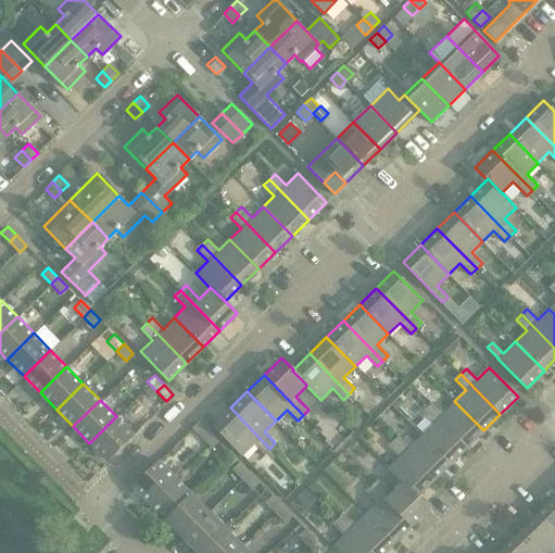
[(432,401),(427,406),(467,447),(483,430),(454,401),(443,412),(432,401)]
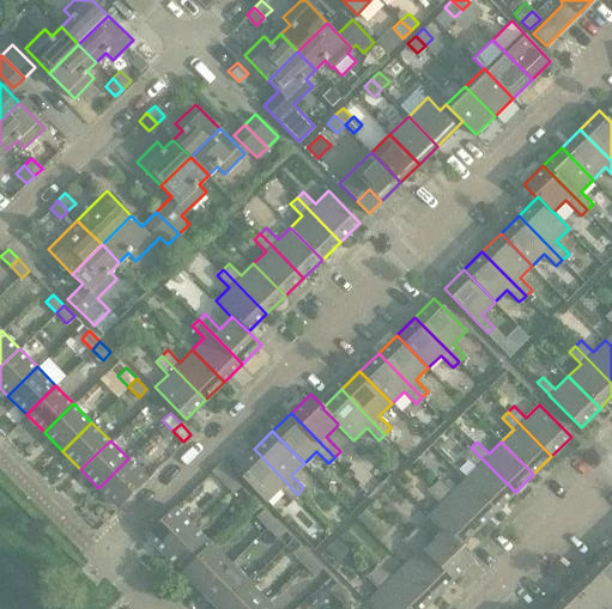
[(477,466),(465,477),(496,510),(515,492),(471,448),(465,454),(477,466)]
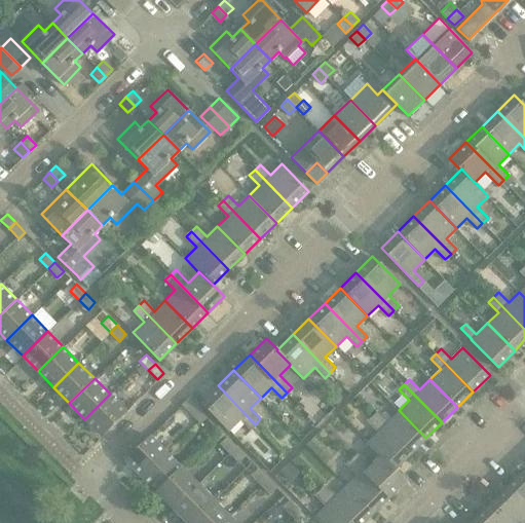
[(255,424),(218,385),(201,402),(228,430),(239,418),(250,430),(255,424)]
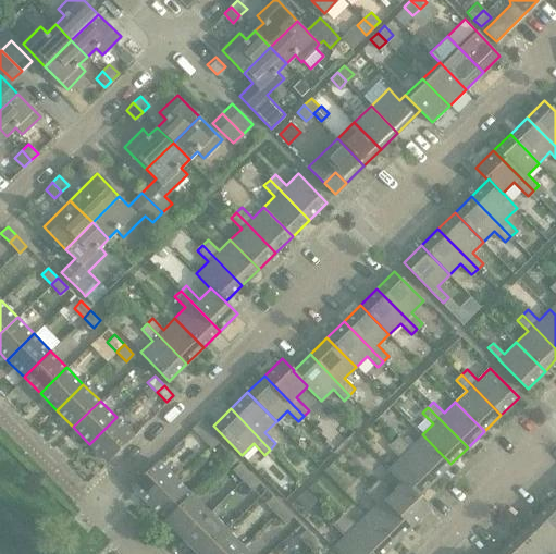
[(116,417),(89,444),(107,462),(133,434),(116,417)]
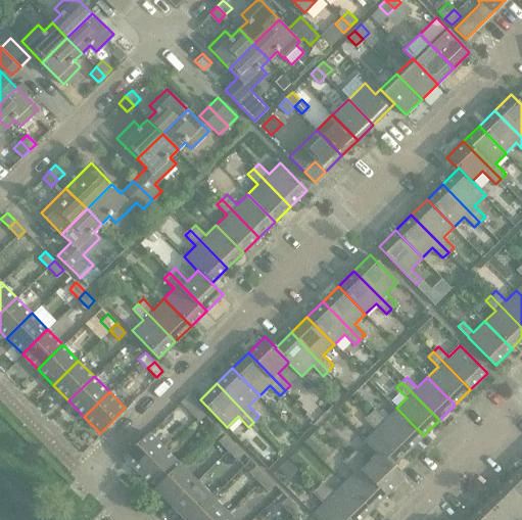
[(187,395),(181,402),(190,411),(196,405),(187,395)]
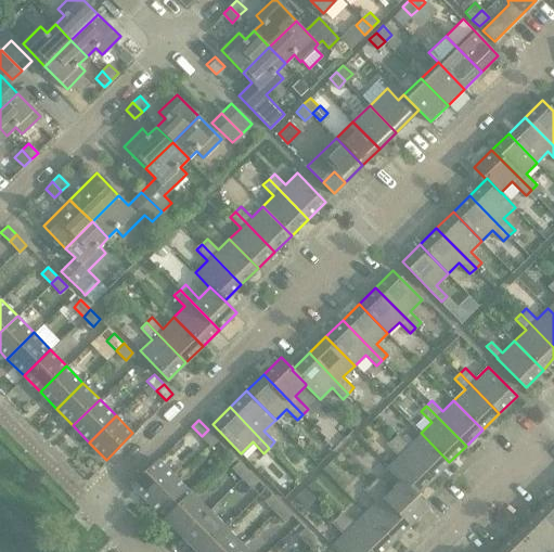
[(208,429),(202,436),(210,446),(218,439),(208,429)]
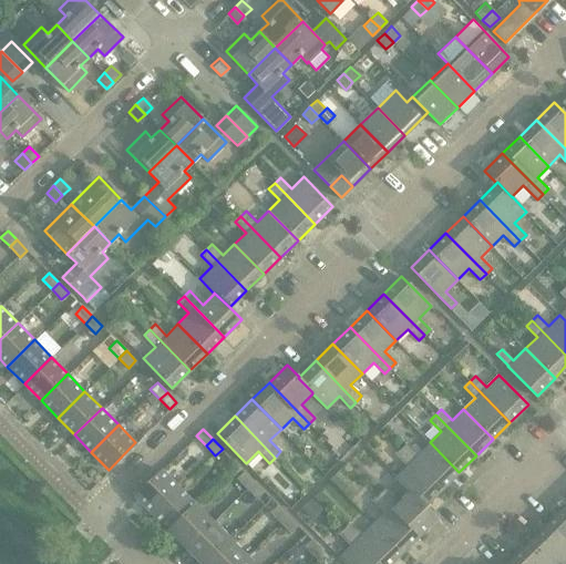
[(407,442),(401,448),(442,489),(459,472),(430,442),(419,453),(407,442)]
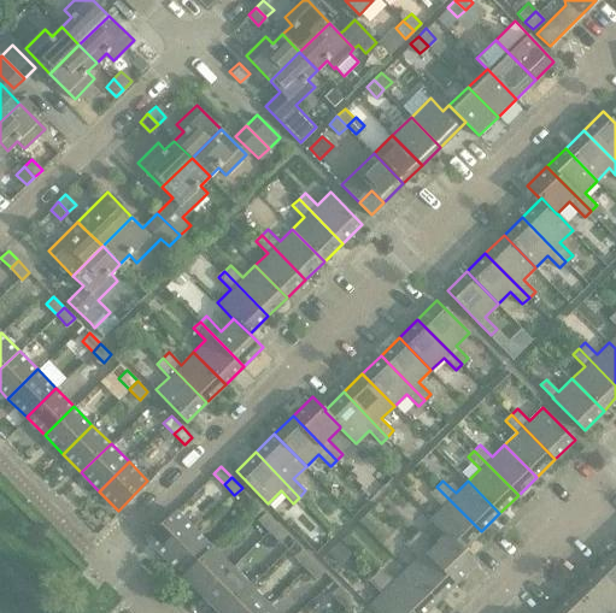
[(481,531),(436,487),(430,493),(443,505),(429,518),(445,535),(446,534),(462,550),(463,549),(481,531)]
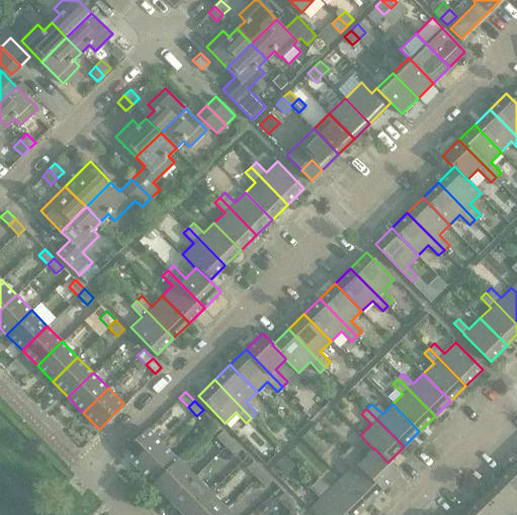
[(122,453),(139,469),(164,444),(148,428),(122,453)]
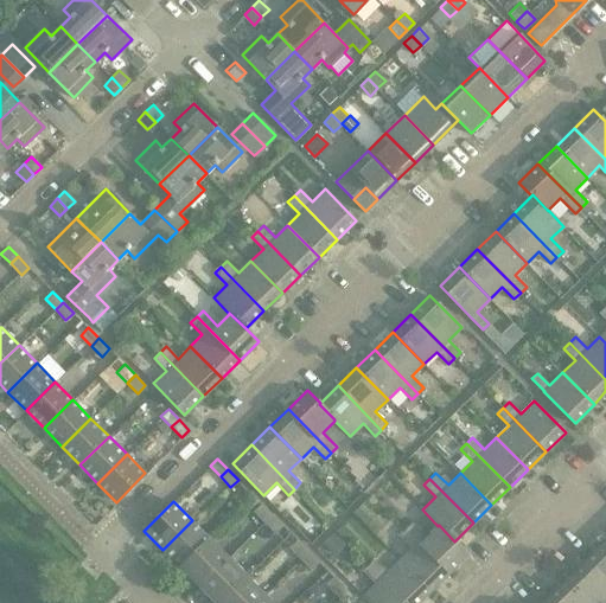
[(254,511),(265,521),(272,514),(261,504),(254,511)]
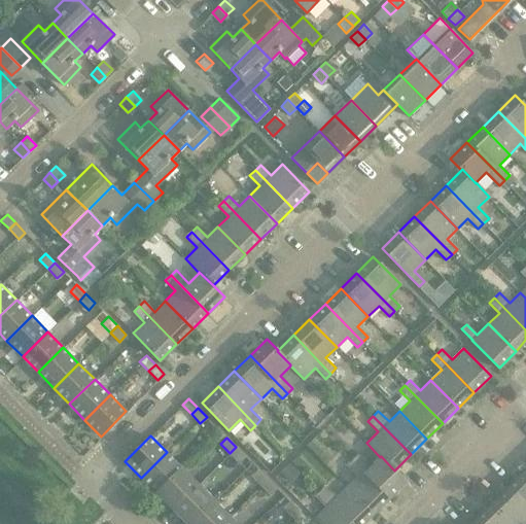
[(236,447),(230,453),(239,462),(245,456),(236,447)]
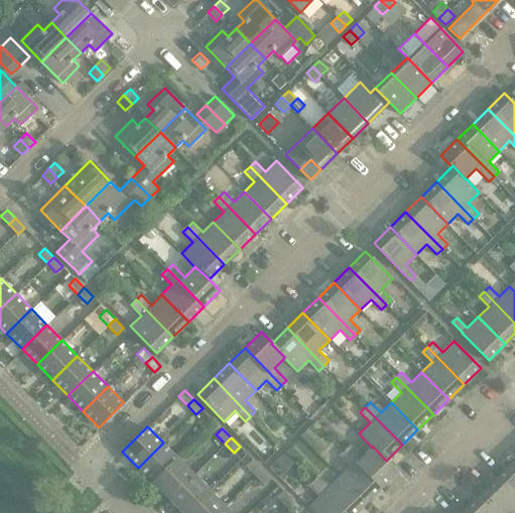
[(163,442),(138,468),(153,483),(178,459),(163,442)]
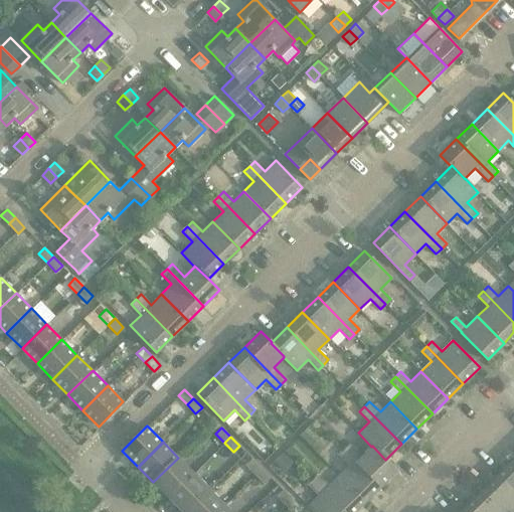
[(349,444),(344,449),(381,486),(397,470),(386,459),(385,460),(372,446),(371,447),(362,456),(349,444)]
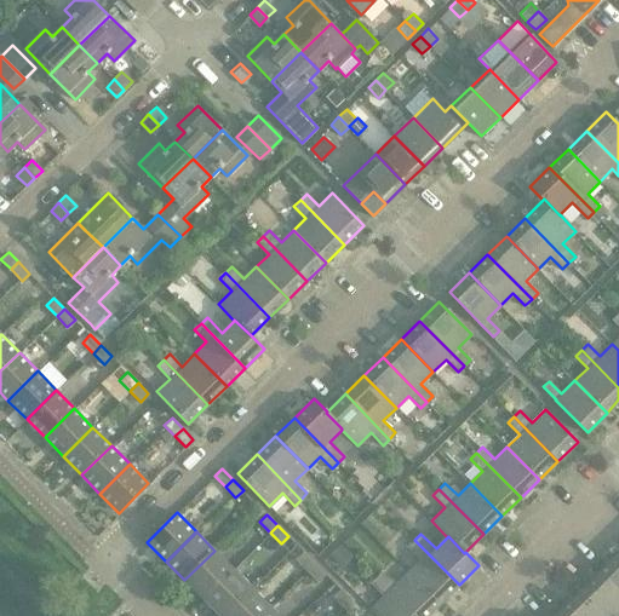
[(420,558),(408,570),(440,603),(459,585),(414,540),(408,546),(420,558)]
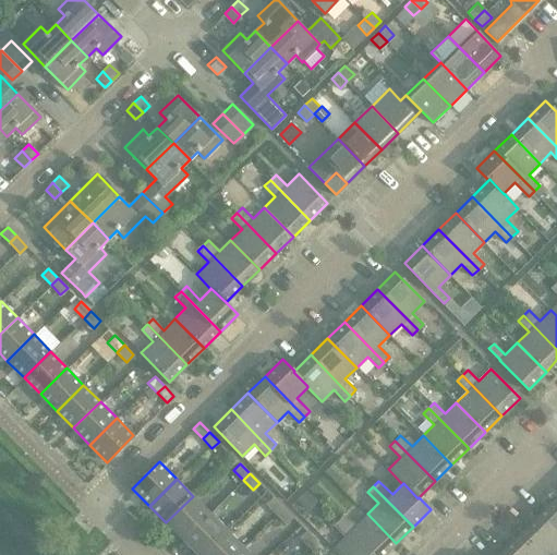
[(305,489),(297,498),(304,507),(314,497),(305,489)]
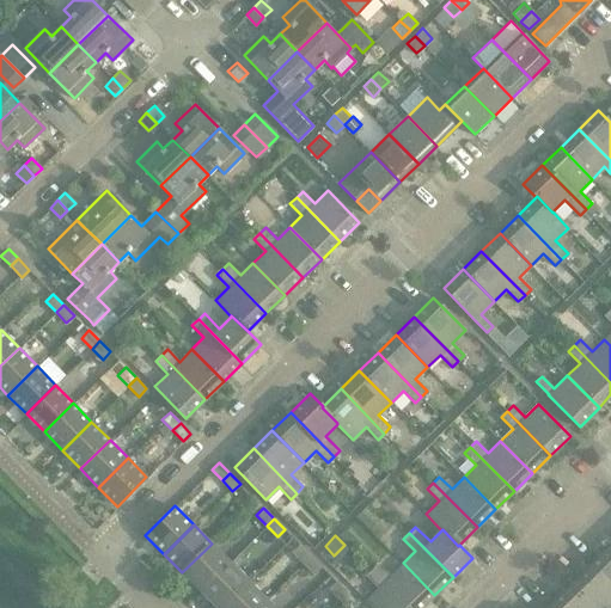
[(212,544),(182,572),(201,590),(230,562),(212,544)]
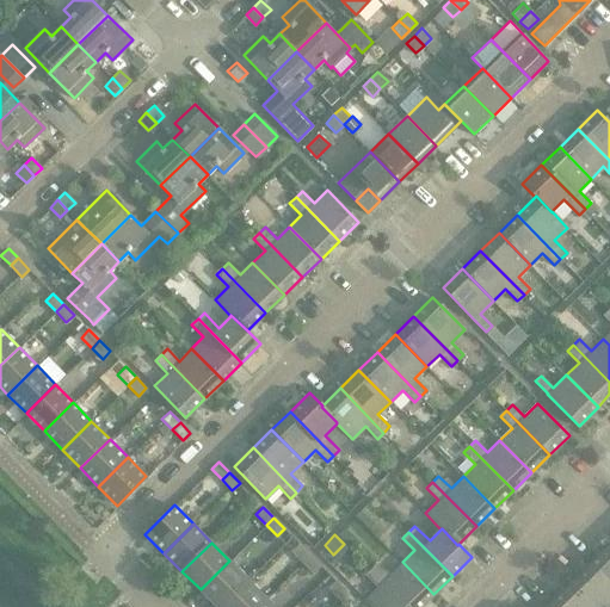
[(291,551),(302,562),(309,553),(300,543),(291,551)]
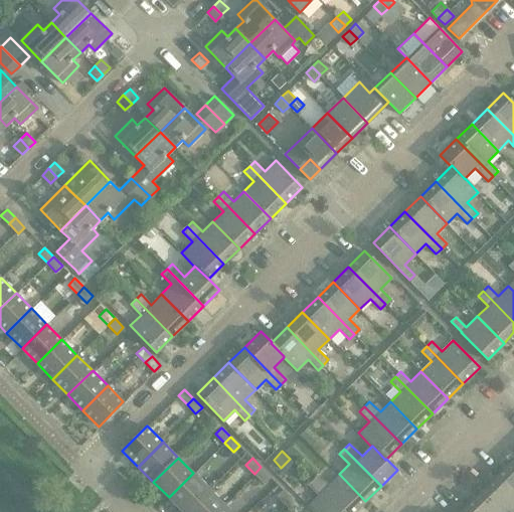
[(513,465),(510,462),(495,477),(513,496),(513,465)]
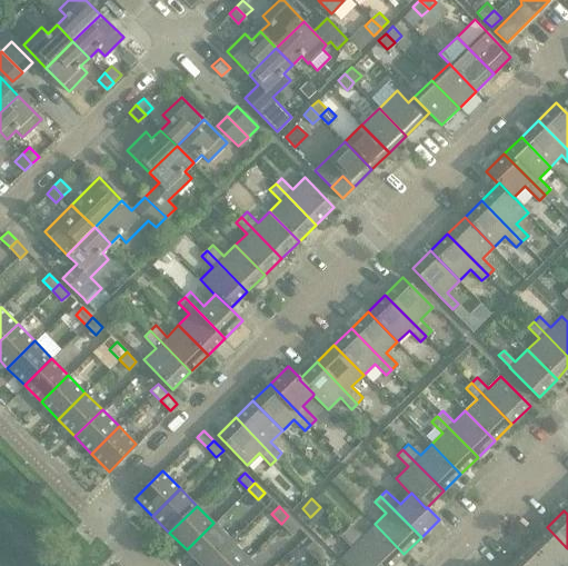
[(288,516),(281,524),(291,534),(298,526),(288,516)]
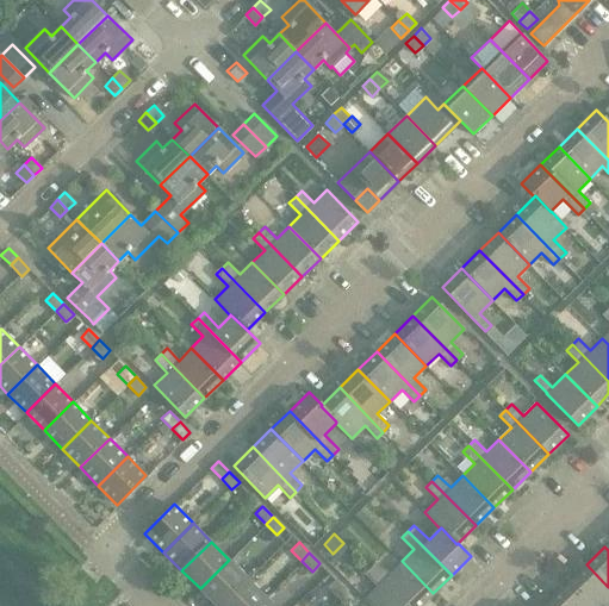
[(229,560),(200,588),(216,605),(218,605),(247,579),(229,560)]
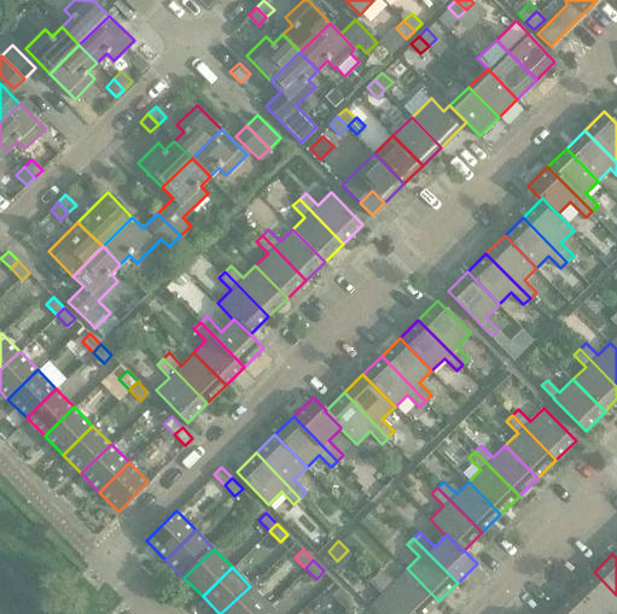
[(382,568),(376,574),(414,613),(425,613),(438,601),(407,568),(394,580),(382,568)]
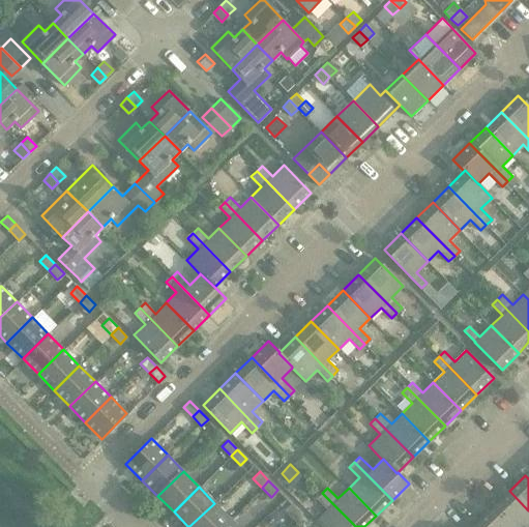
[(528,510),(509,491),(494,506),(512,526),(528,526),(528,510)]
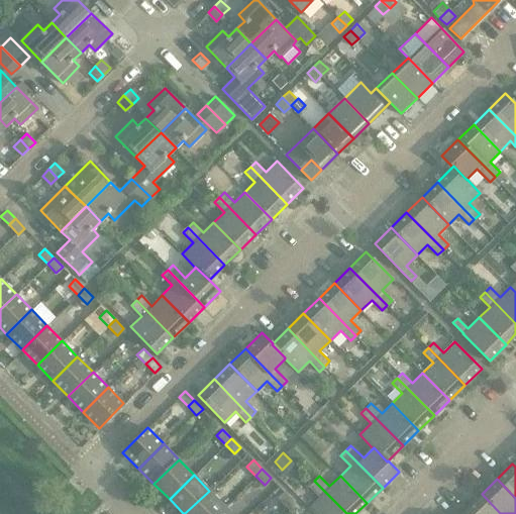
[(346,513),(314,481),(309,486),(319,497),(308,507),(314,513),(346,513)]
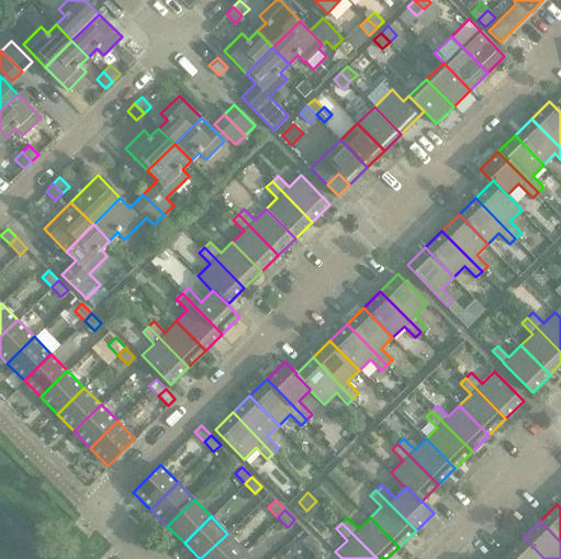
[(227,534),(201,558),(235,558),(244,550),(227,534)]
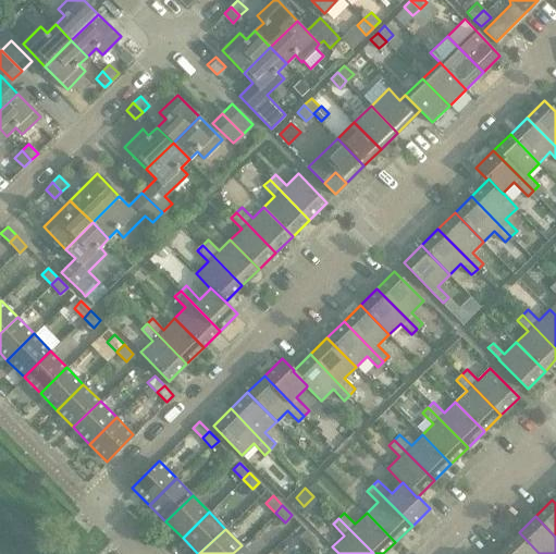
[(299,536),(308,545),(316,539),(306,529),(299,536)]
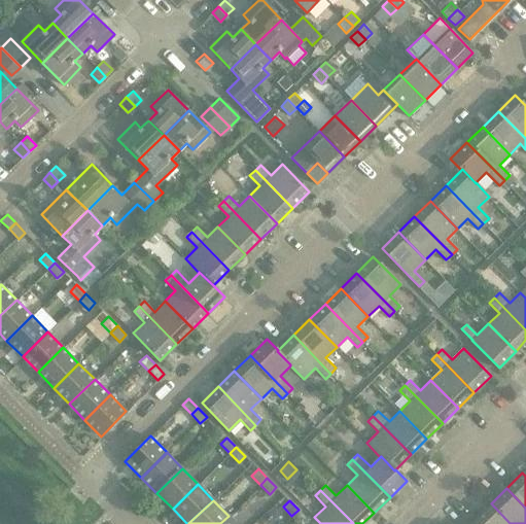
[(510,523),(491,503),(475,520),(479,523),(510,523)]
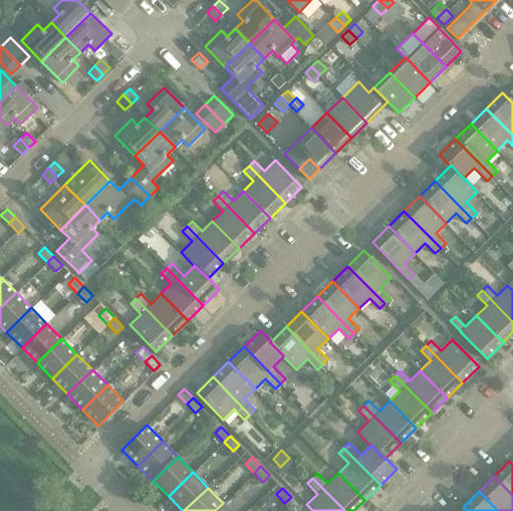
[(291,497),(284,503),(291,510),(294,510),(299,506),(291,497)]
